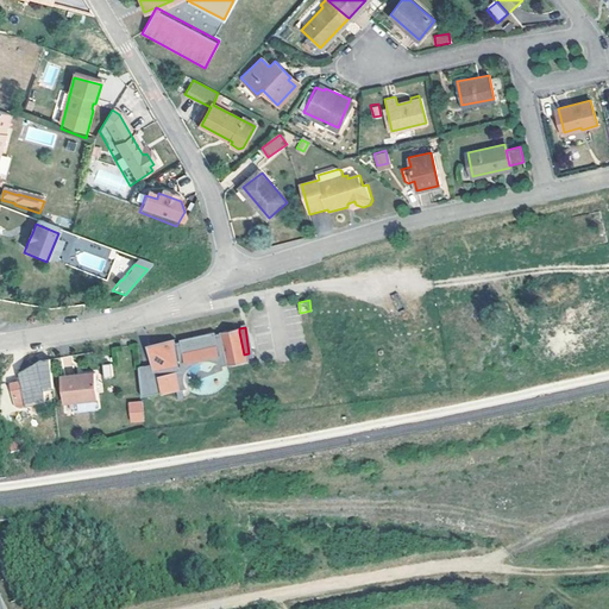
[(221,359),(224,369),(245,365),(245,363),(250,362),(249,353),(244,355),(239,332),(218,336),(218,337),(213,337),(212,334),(177,340),(177,344),(173,344),(173,340),(145,344),(149,365),(149,371),(136,374),(139,400),(157,396),(158,399),(175,396),(171,377),(175,377),(174,374),(179,368),(221,359)]
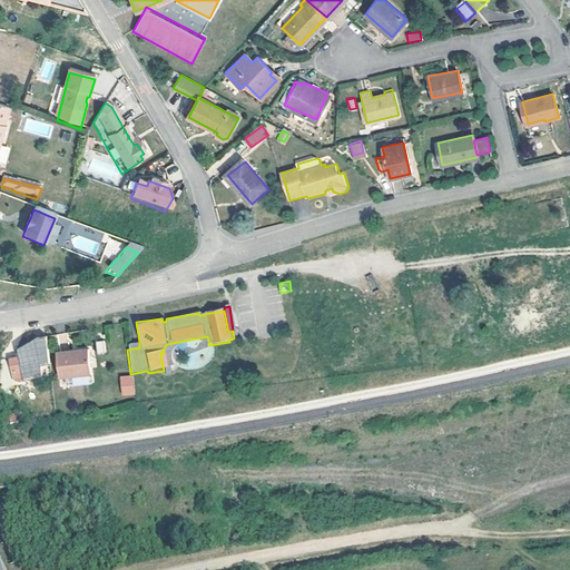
[(160,353),(164,371),(170,370),(168,357),(168,354),(172,350),(175,346),(179,344),(186,342),(192,342),(197,343),(205,345),(209,345),(207,336),(167,344),(163,350),(164,353),(160,353)]
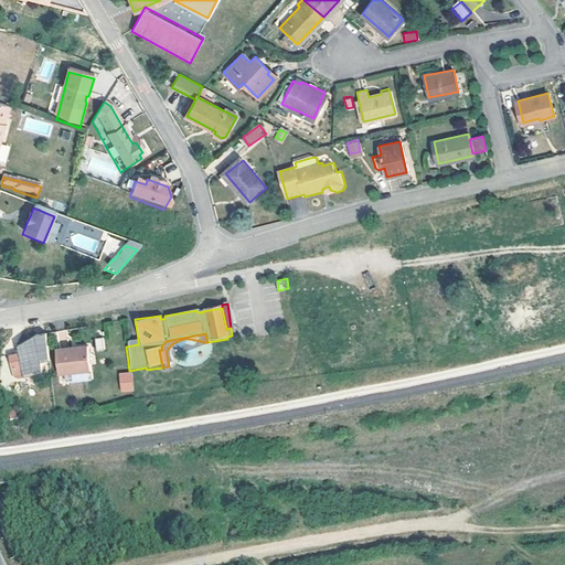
[(99,337),(91,338),(92,350),(100,348),(99,337)]
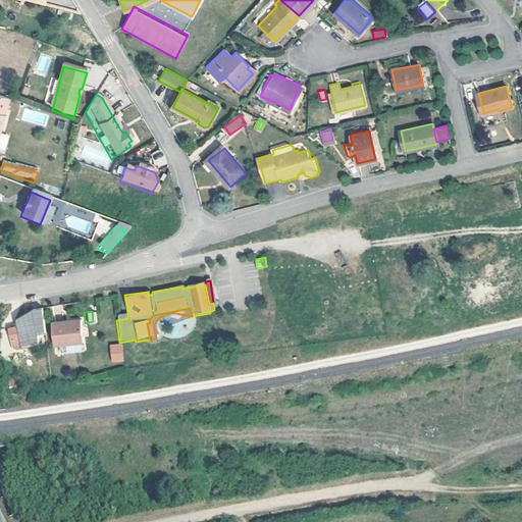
[(42,332),(41,321),(7,328),(9,337),(8,337),(11,350),(21,348),(20,344),(36,341),(35,334),(42,332)]
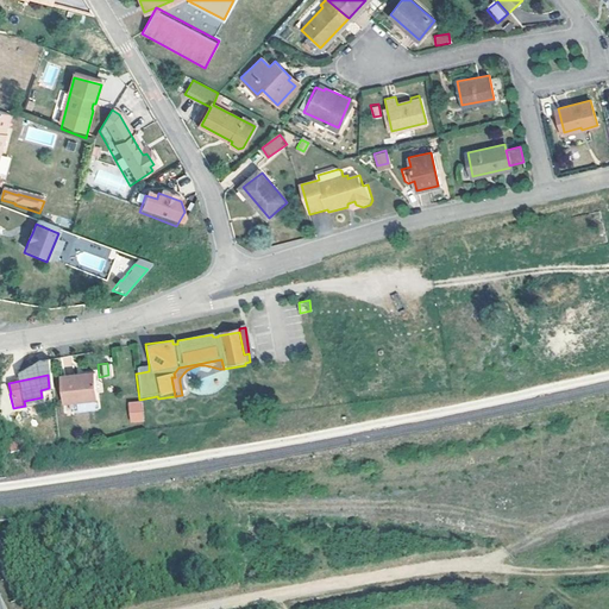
[(58,403),(93,401),(90,375),(56,377),(58,403)]
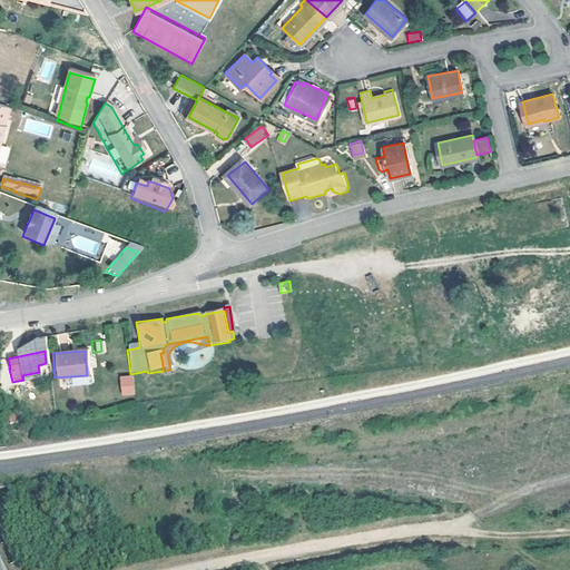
[(121,395),(135,394),(134,375),(120,375),(121,395)]
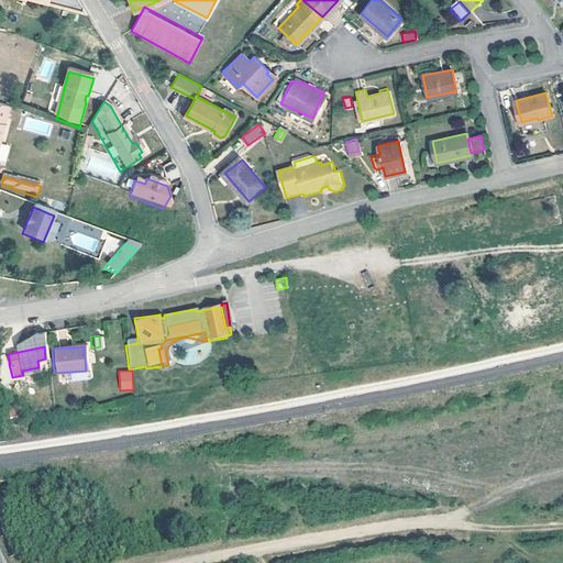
[(4,420),(12,419),(10,407),(1,408),(4,420)]
